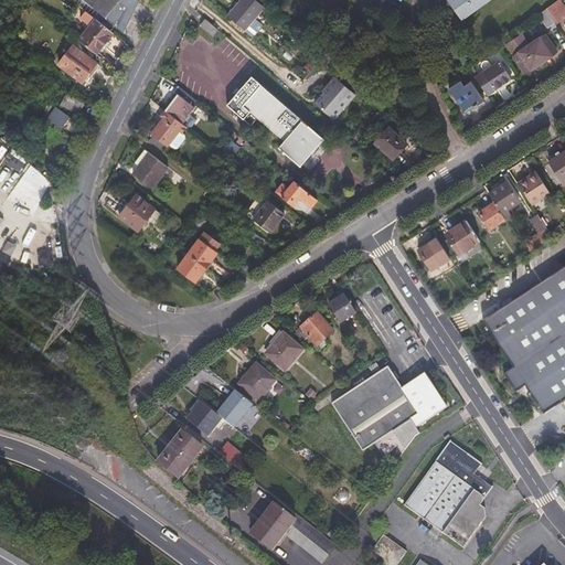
[(88,0),(116,23),(124,8),(117,1),(117,0),(88,0)]
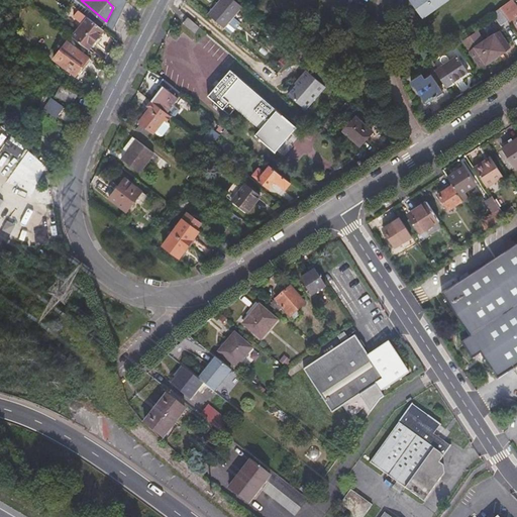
[(214,0),(205,11),(222,25),(239,6),(231,0),(214,0)]
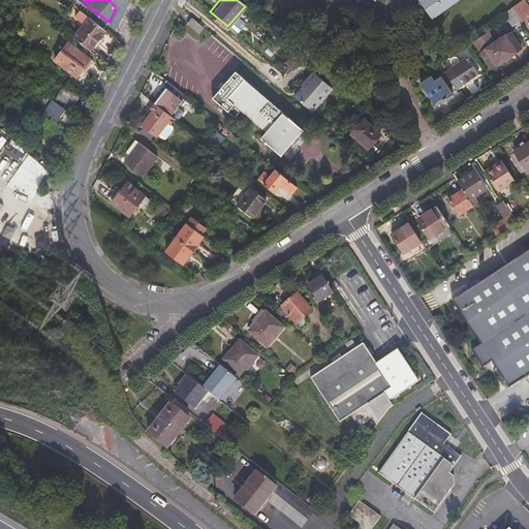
[(419,0),(417,2),(429,19),(455,0),(419,0)]
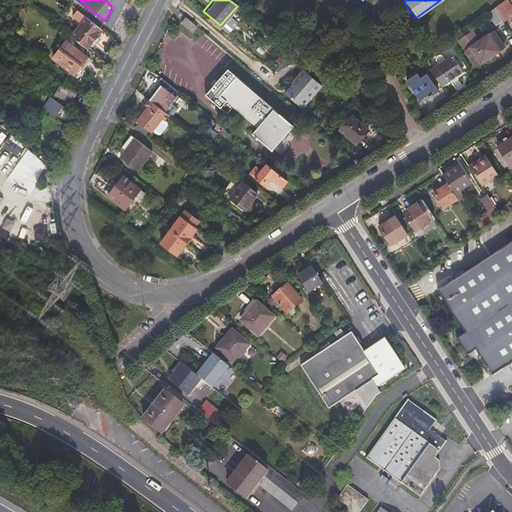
[(502,20),(506,27),(511,22),(507,15),(511,10),(511,7),(506,0),(503,0),(493,8),(502,20)]
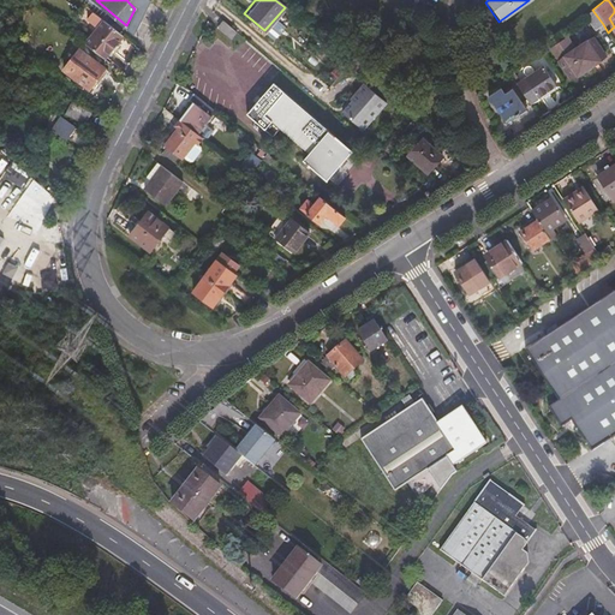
[(592,10),(584,16),(593,30),(603,24),(592,10)]
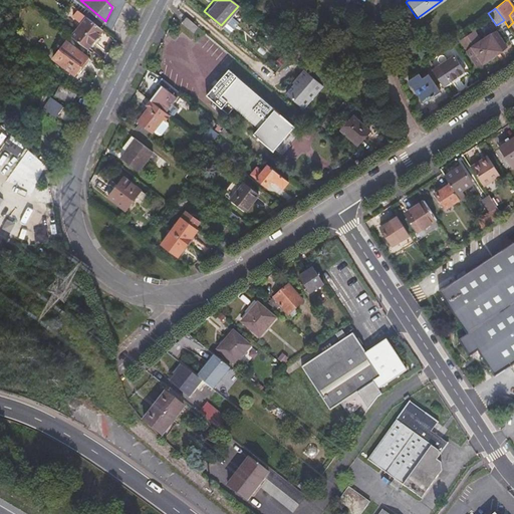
[(87,48),(103,28),(79,9),(74,15),(82,21),(71,35),(87,48)]
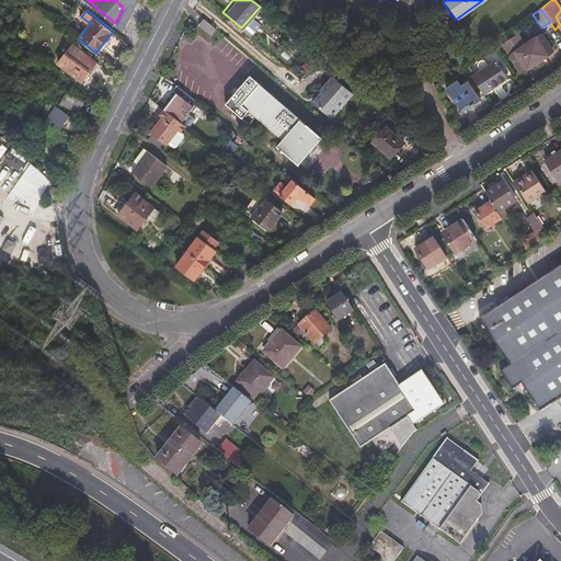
[(212,26),(199,16),(195,21),(207,32),(212,26)]
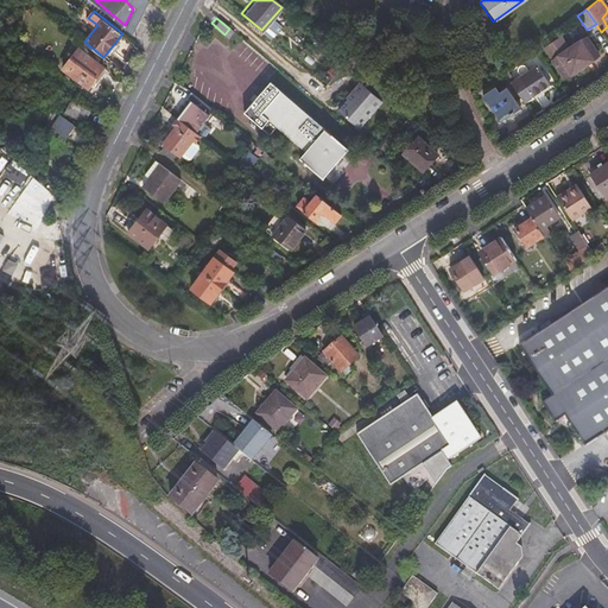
[(568,49),(559,37),(543,49),(563,78),(596,55),(584,37),(568,49)]
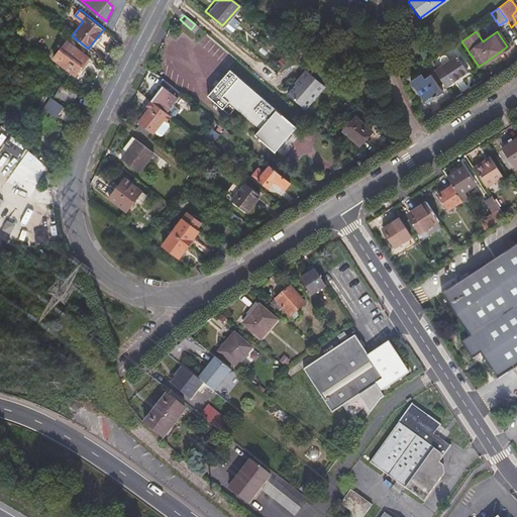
[(95,64),(72,44),(59,62),(82,81),(95,64)]
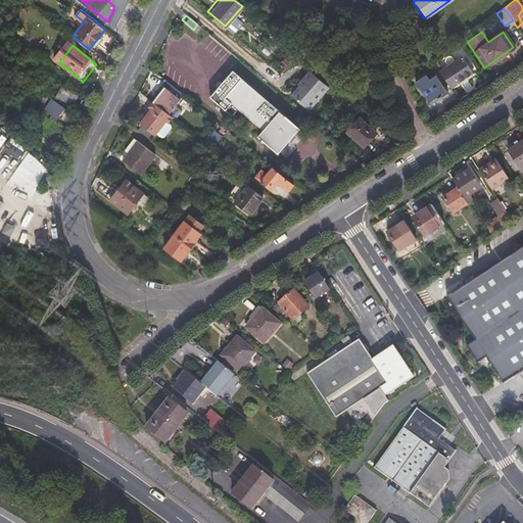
[(432,64),(449,88),(472,73),(461,56),(441,69),(436,62),(432,64)]
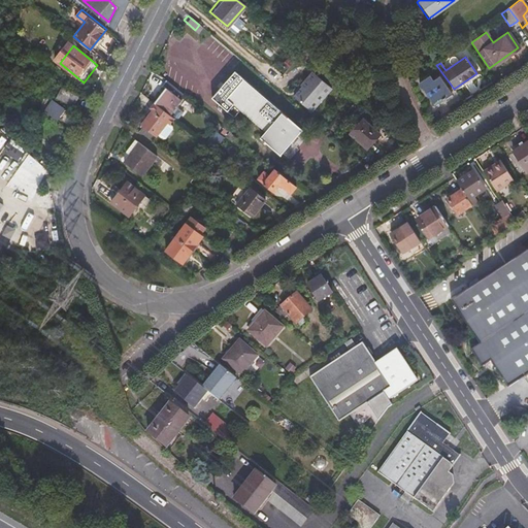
[(300,129),(231,70),(209,97),(231,117),(238,108),(265,131),(259,138),(278,155),(300,129)]
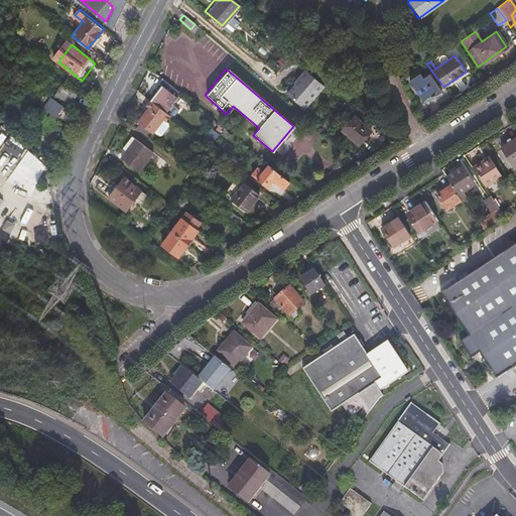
[(323,87),(303,71),(295,80),(297,81),(285,95),(302,110),(323,87)]
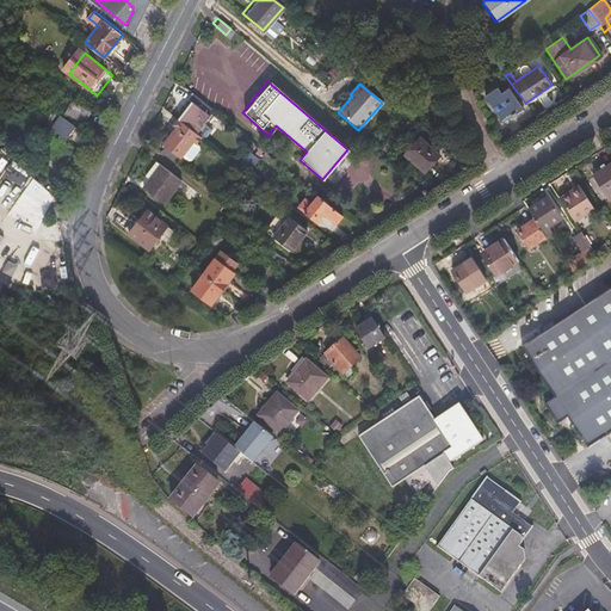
[(522,109),(507,88),(500,93),(495,87),(483,96),(488,104),(491,103),(504,121),(522,109)]
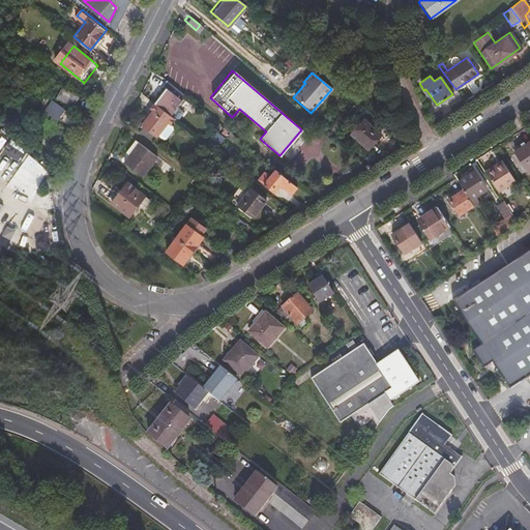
[(171,83),(154,102),(158,106),(171,115),(177,107),(186,95),(171,83)]
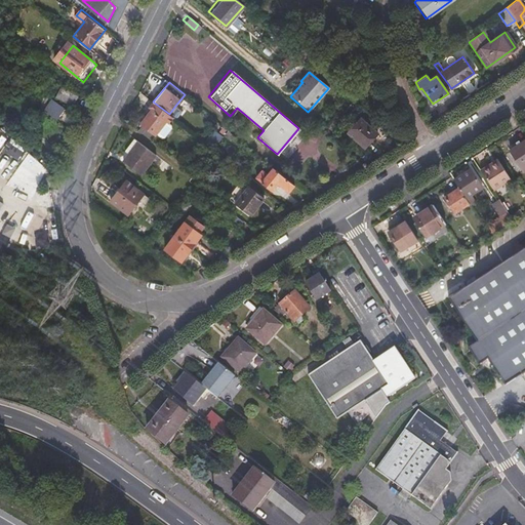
[(83,97),(67,89),(62,101),(78,109),(83,97)]
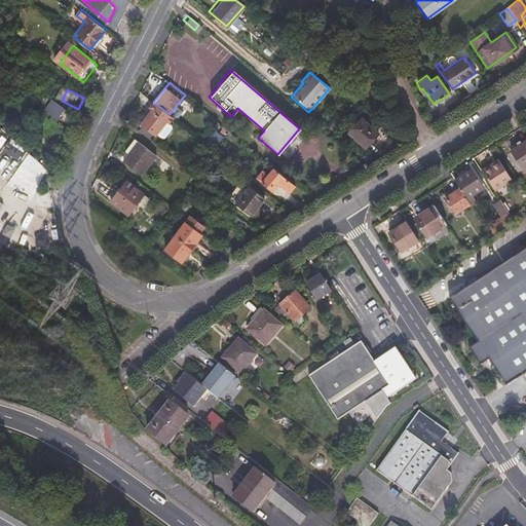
[(50,116),(62,125),(70,113),(58,105),(50,116)]
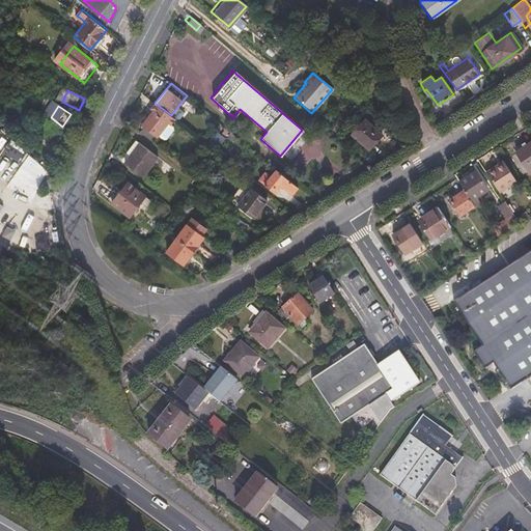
[(171,115),(159,106),(142,126),(157,137),(173,117),(171,115)]
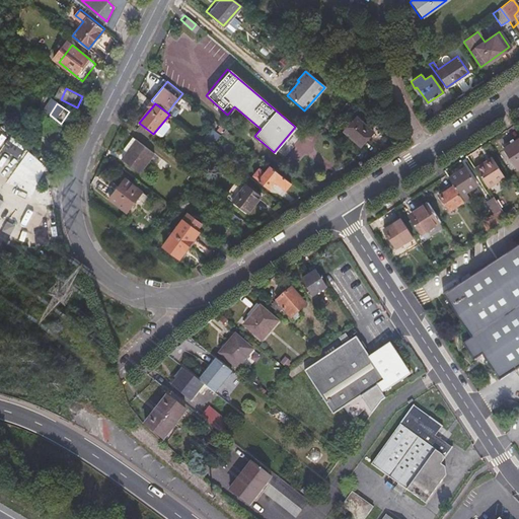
[(180,110),(173,104),(167,113),(174,118),(180,110)]
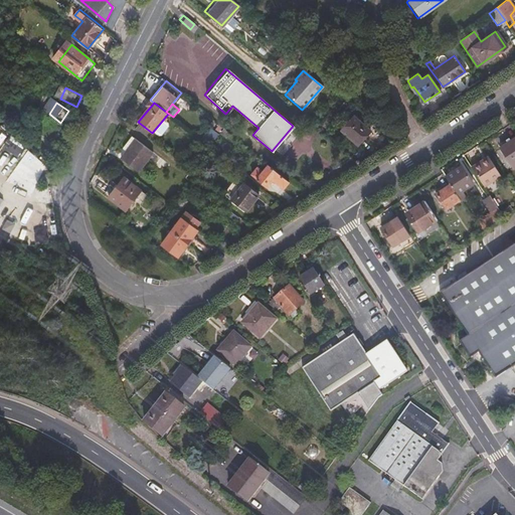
[(4,117),(4,119),(15,127),(17,127),(21,129),(29,124),(24,117),(21,119),(20,119),(18,120),(15,115),(10,117),(4,117)]
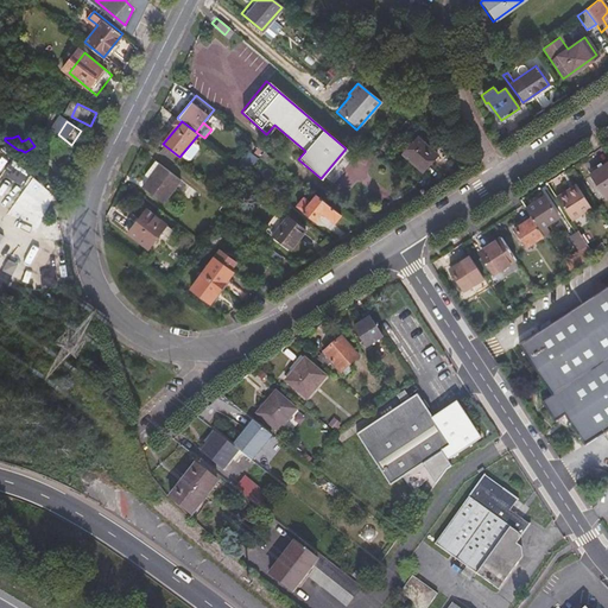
[(437,154),(417,138),(403,156),(423,172),(437,154)]
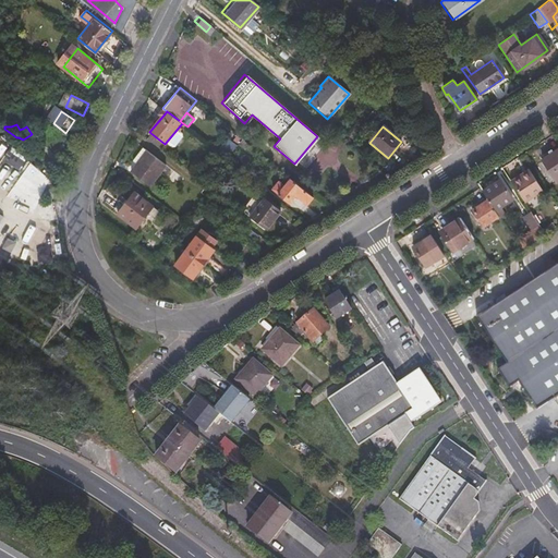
[(3,144),(16,137),(4,129),(3,133),(0,134),(0,138),(0,141),(3,144)]
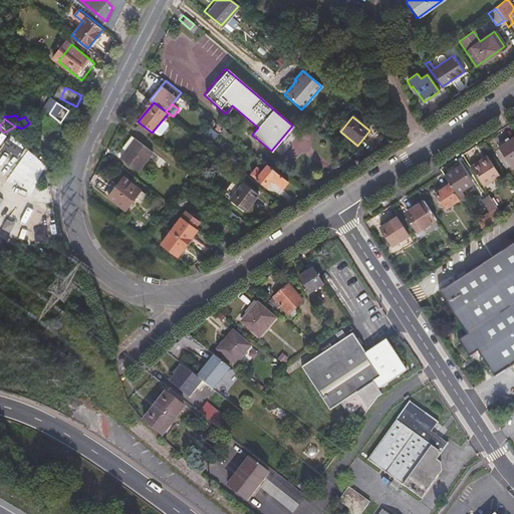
[(206,144),(208,146),(224,127),(220,124),(213,132),(215,133),(206,144)]
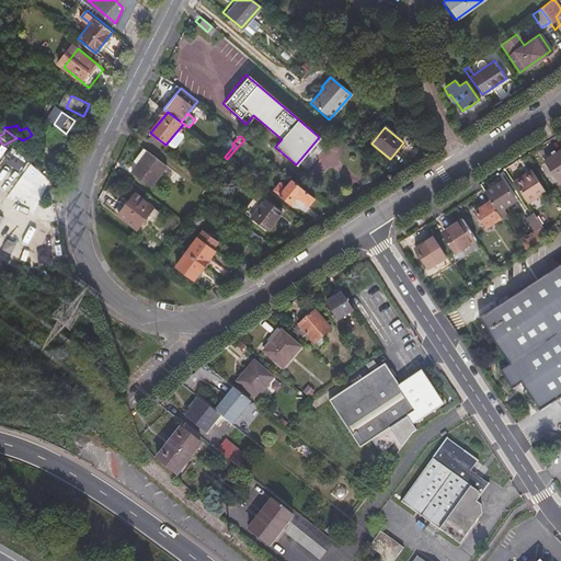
[(145,150),(139,146),(129,159),(135,162),(145,150)]
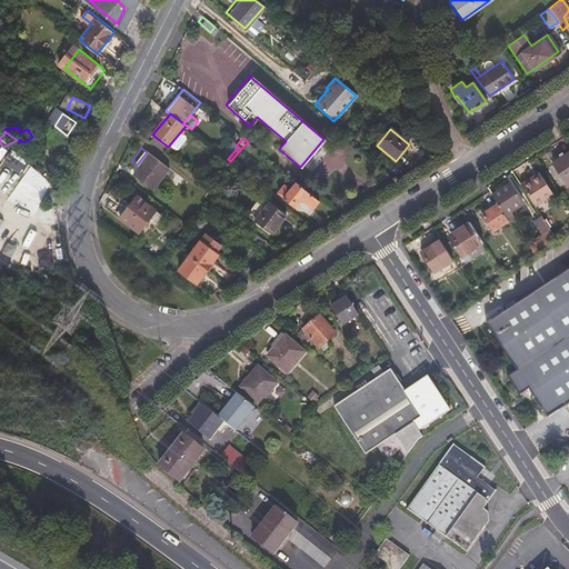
[(147,152),(137,165),(129,173),(149,189),(167,167),(147,152)]
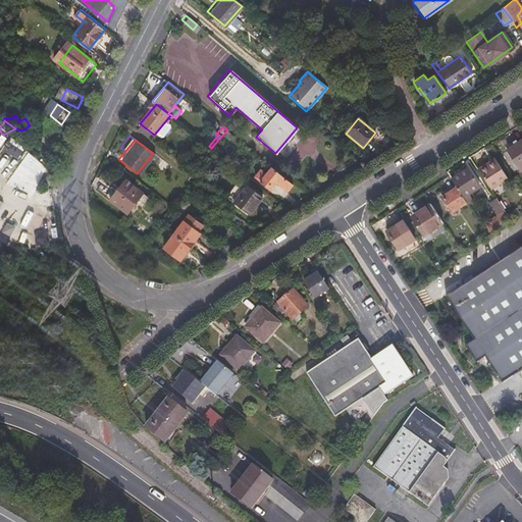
[(519,168),(521,166),(521,141),(508,151),(519,168)]
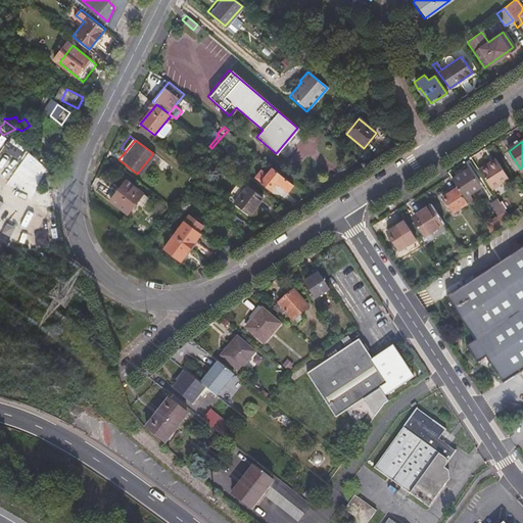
[(30,151),(21,161),(40,177),(49,167),(30,151)]
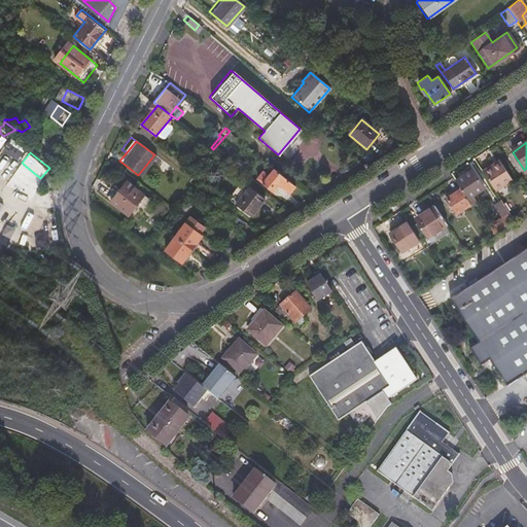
[(492,166),(482,172),(495,191),(513,181),(500,163),(493,167),(492,166)]
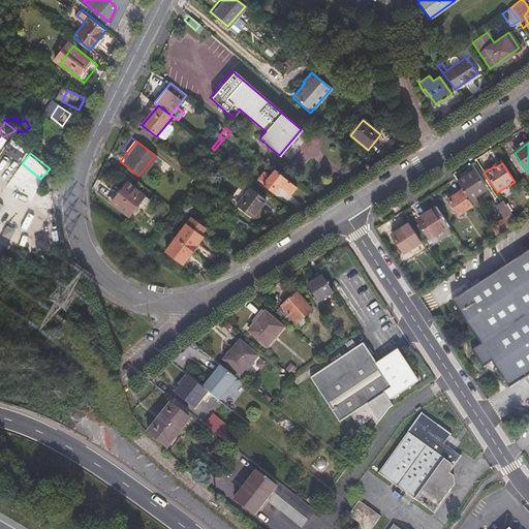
[(290,193),(297,186),(276,168),(271,176),(266,172),(259,179),(265,183),(263,184),(275,192),(280,186),(290,193)]
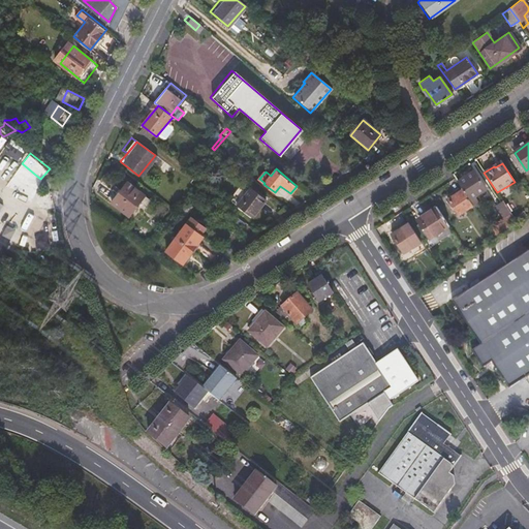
[(182,176),(191,182),(195,176),(187,169),(182,176)]
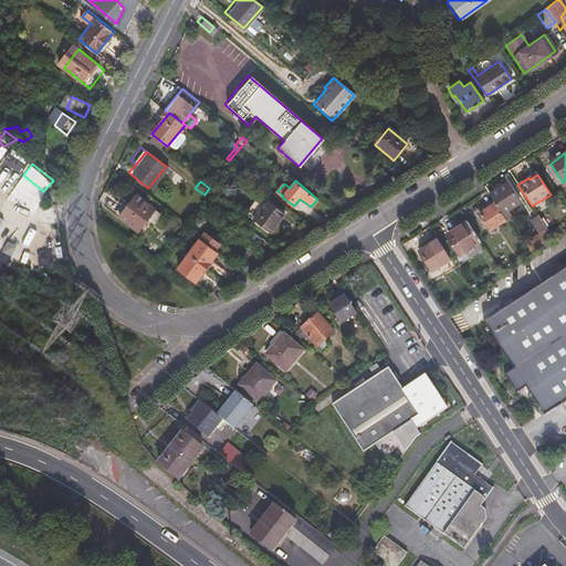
[(506,184),(489,194),(494,202),(505,221),(506,222),(513,219),(510,213),(513,211),(514,213),(516,211),(515,209),(516,209),(515,206),(519,203),(506,184)]
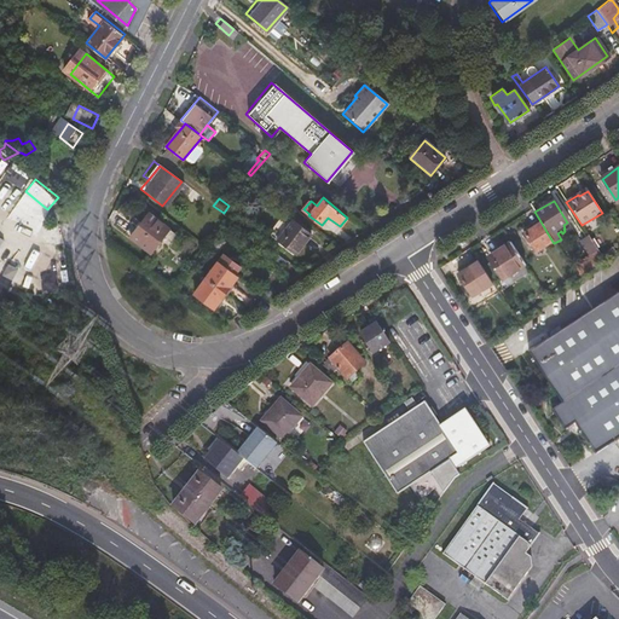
[(173,232),(146,212),(133,227),(128,224),(122,231),(128,235),(127,236),(148,253),(162,233),(168,238),(173,232)]
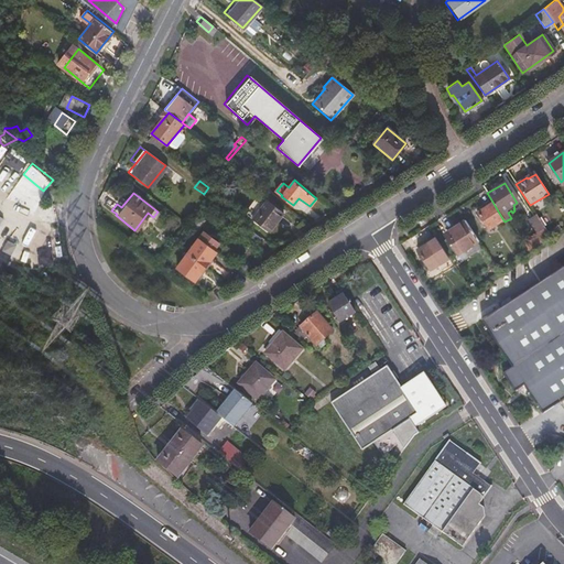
[(266,201),(251,219),(267,231),(281,213),(266,201)]
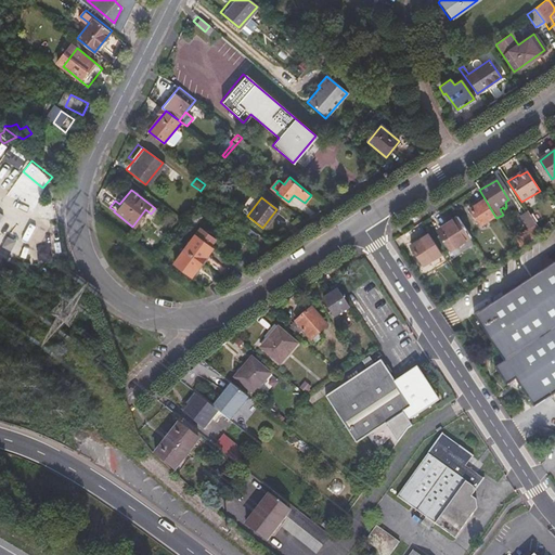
[(495,217),(485,198),(469,209),(480,227),(495,217)]
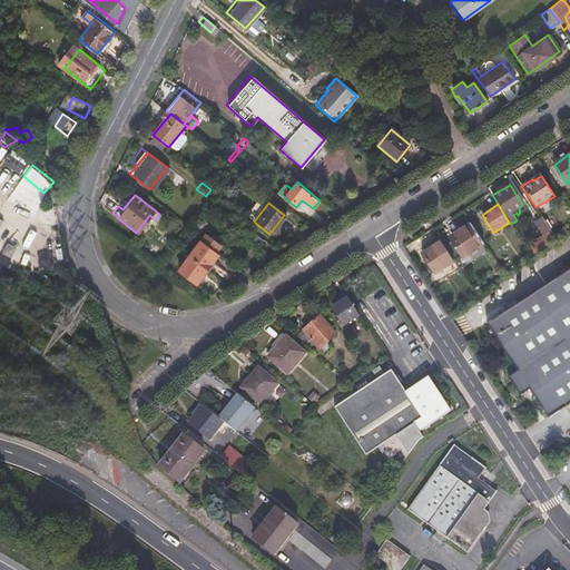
[(526,247),(531,256),(556,239),(552,234),(541,216),(533,222),(542,235),(526,247)]
